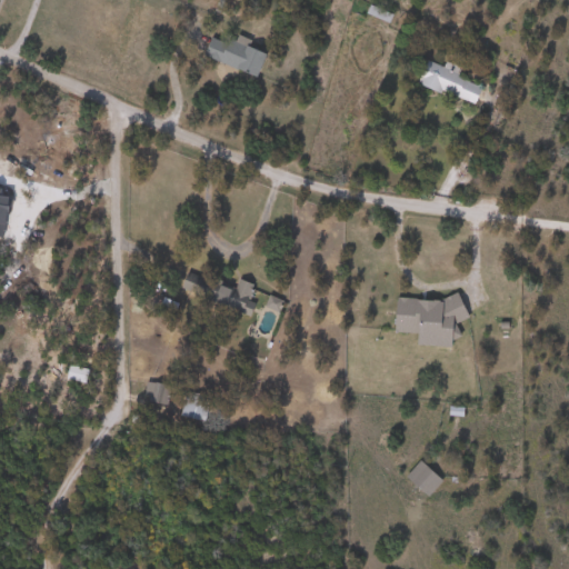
[(395,13),(391,22),(369,12),(372,5),(395,13)]
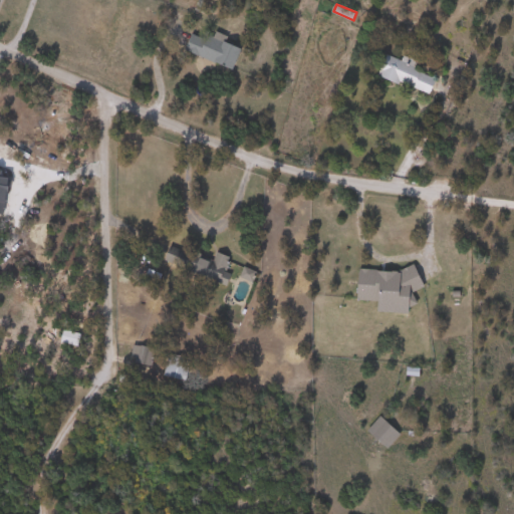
[(235,70),(187,49),(194,33),(208,39),(211,32),(245,46),(235,70)]
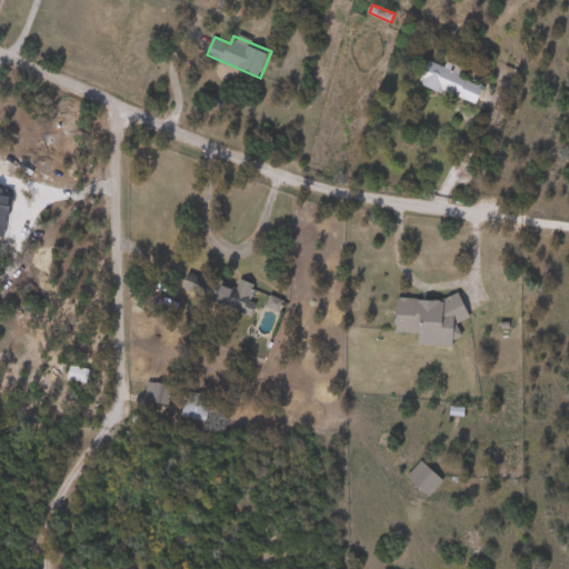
[(420,82),(428,61),(487,83),(478,103),(420,82)]
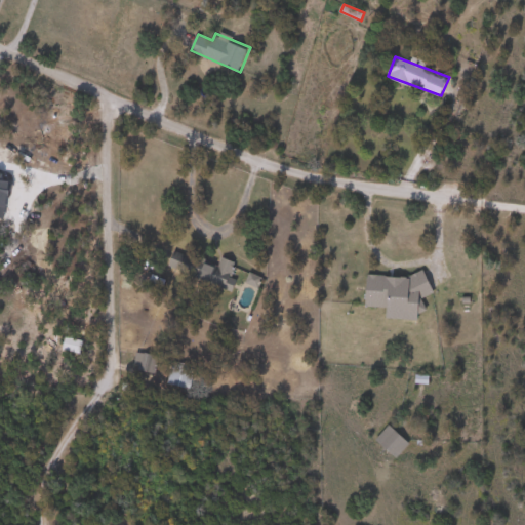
[(221,265),(220,260),(232,259),(234,283),(206,286),(204,267),(221,265)]
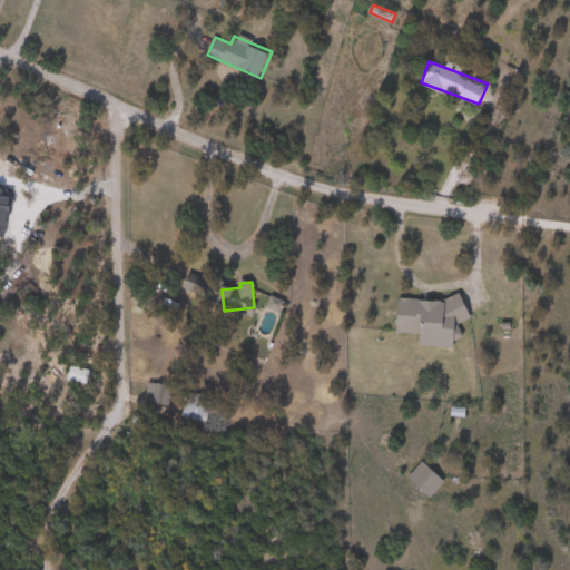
[(401,297),(468,302),(467,321),(461,321),(460,337),(399,334),(401,297)]
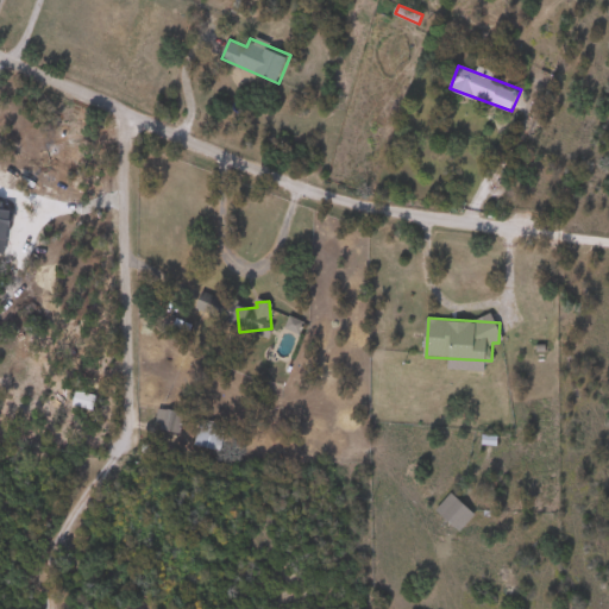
[(195,446),(199,420),(227,422),(224,450),(195,446)]
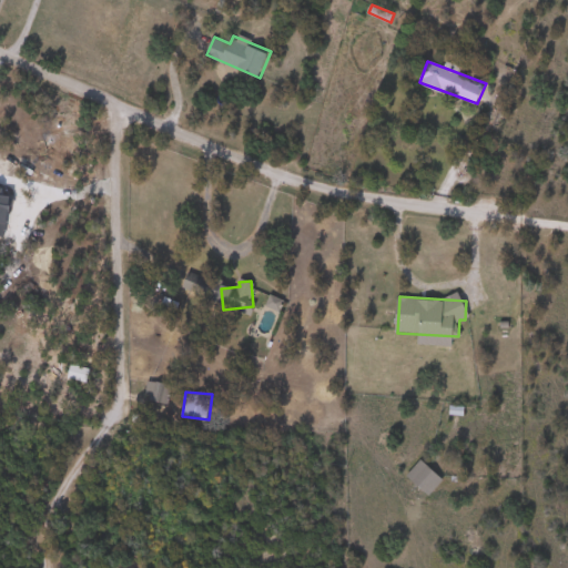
[(429,495),(407,474),(423,458),(444,480),(429,495)]
